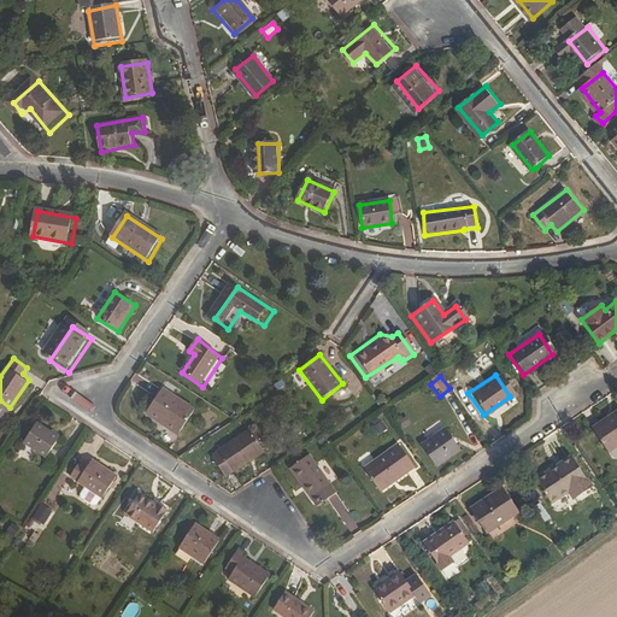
[(345,388),(351,398),(364,392),(358,381),(345,388)]
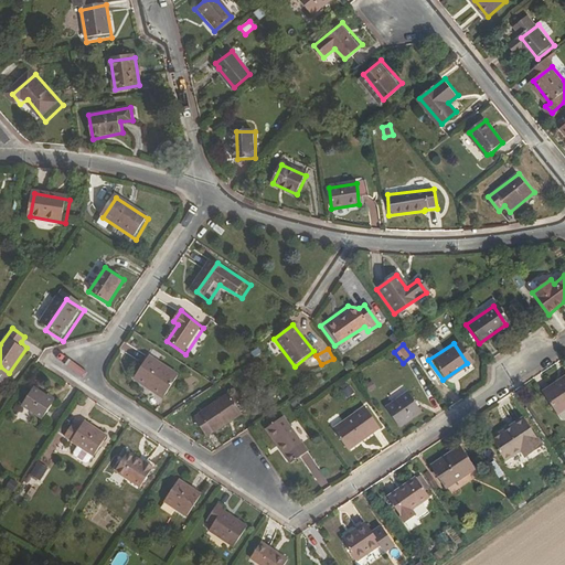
[(181,376),(151,358),(138,377),(157,390),(155,392),(166,400),(181,376)]
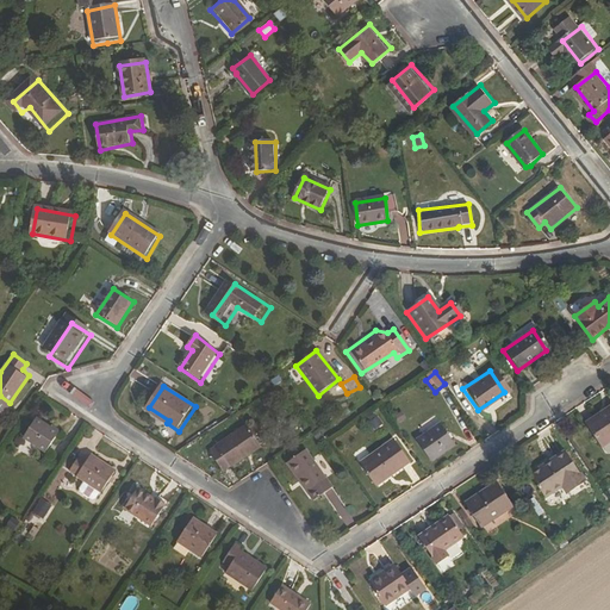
[(609,439),(609,412),(597,421),(595,418),(583,427),(599,447),(609,439)]
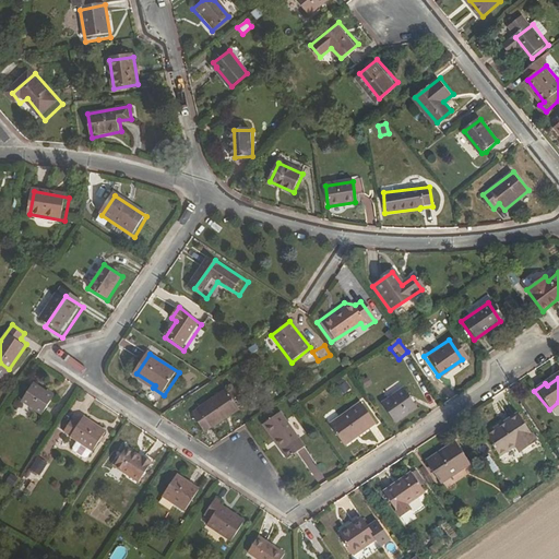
[(45,417),(56,400),(34,385),(24,403),(45,417)]
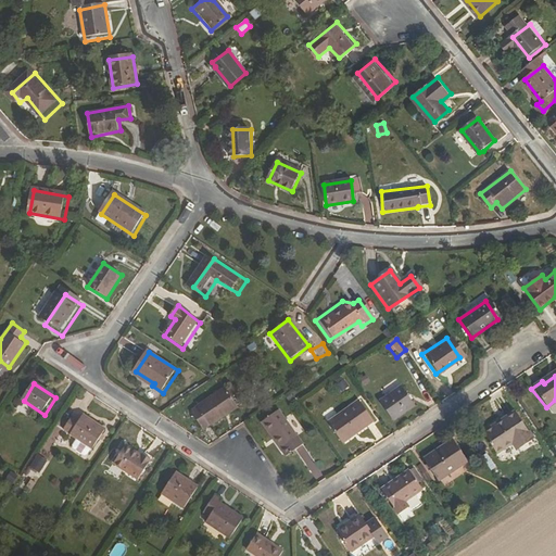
[(240,409),(227,388),(193,413),(206,432),(240,409)]
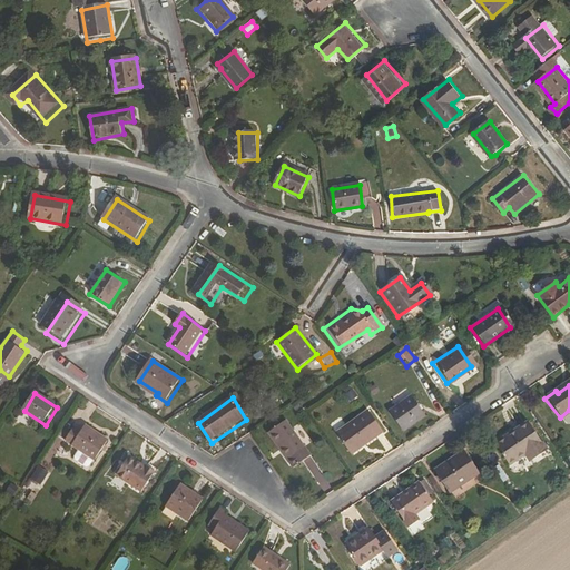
[(422,414),(410,397),(387,412),(400,430),(422,414)]
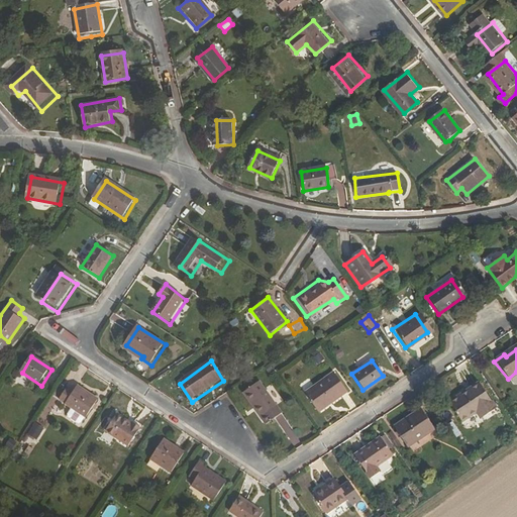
[(338,400),(322,378),(306,390),(321,411),(338,400)]
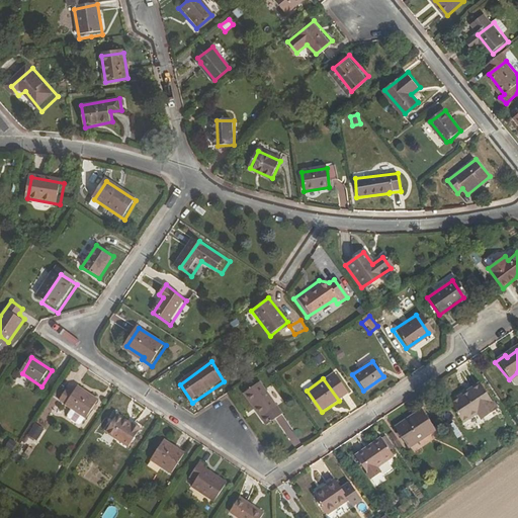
[(284,415),(260,381),(243,396),(265,427),(284,415)]
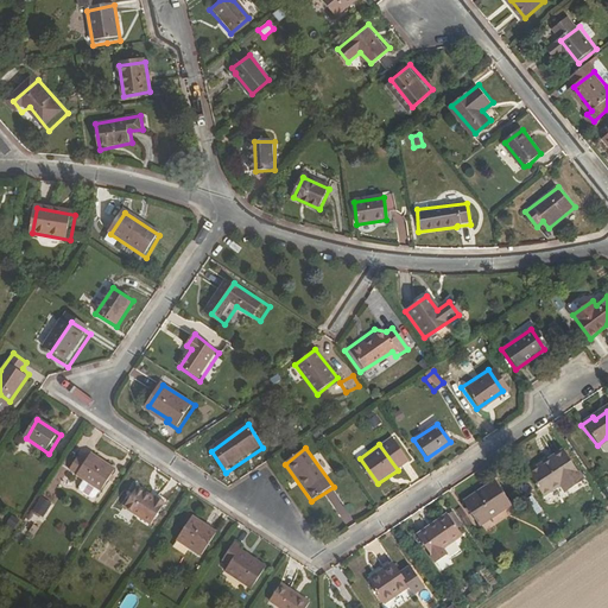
[(563,494),(580,482),(559,450),(521,475),(538,499),(557,485),(563,494)]
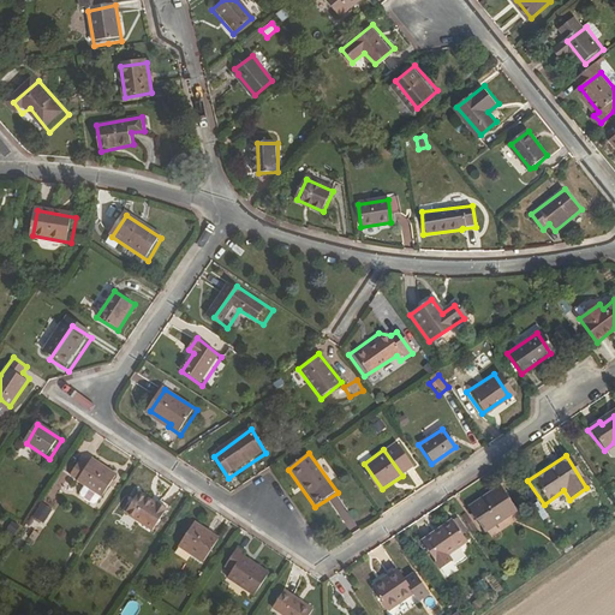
[(87,465),(79,461),(69,476),(84,485),(78,495),(90,503),(96,503),(100,496),(102,496),(114,476),(90,459),(87,465)]
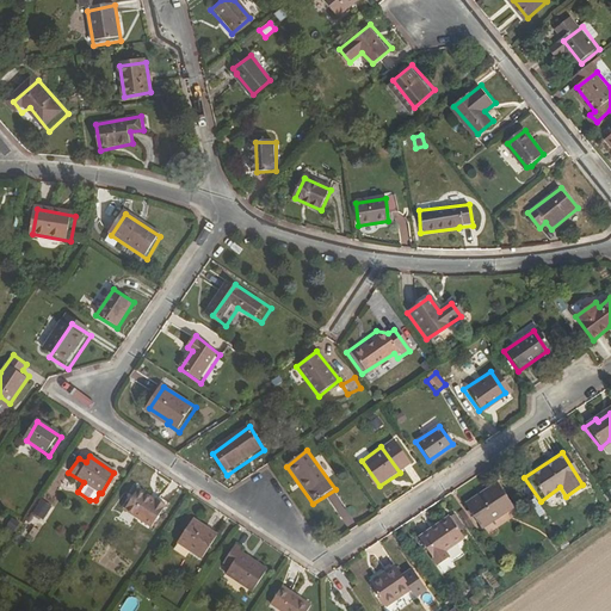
[(483,532),(512,513),(498,491),(468,510),(483,532)]
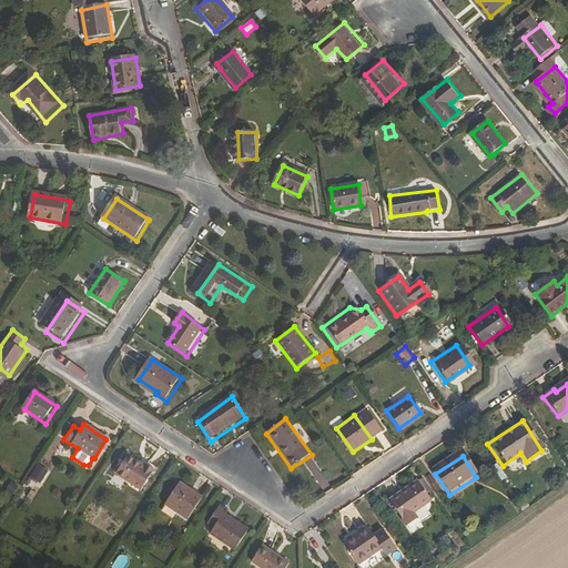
[(141,489),(153,472),(145,465),(143,467),(129,457),(117,475),(141,489)]
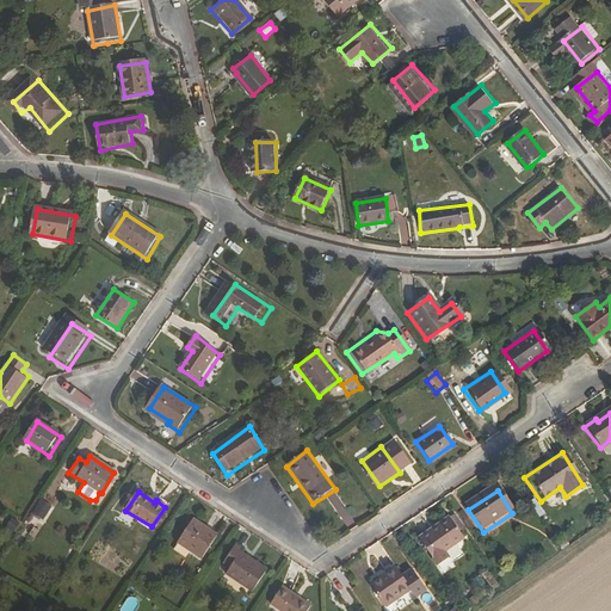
[(44,520),(53,504),(41,497),(31,513),(44,520)]
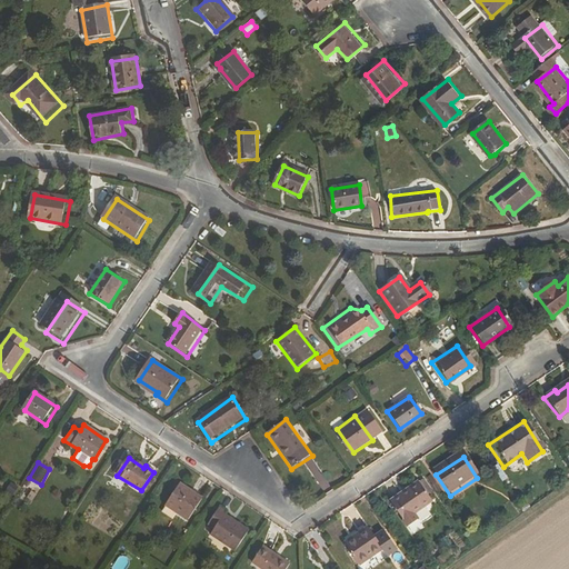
[(201,501),(177,486),(163,507),(187,522),(201,501)]
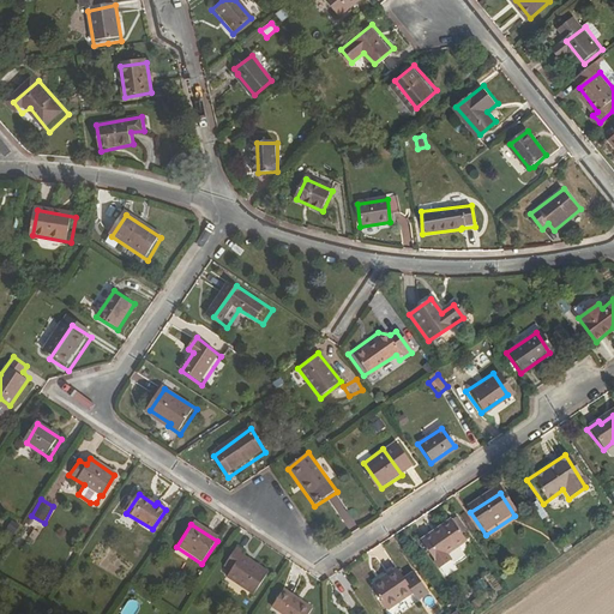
[(467,547),(451,525),(419,547),(438,576),(450,569),(446,563),(467,547)]
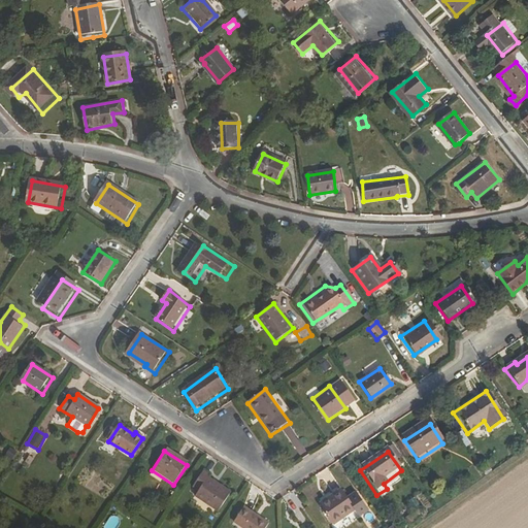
[(218,514),(230,494),(210,481),(211,477),(205,472),(193,490),(199,495),(196,500),(218,514)]
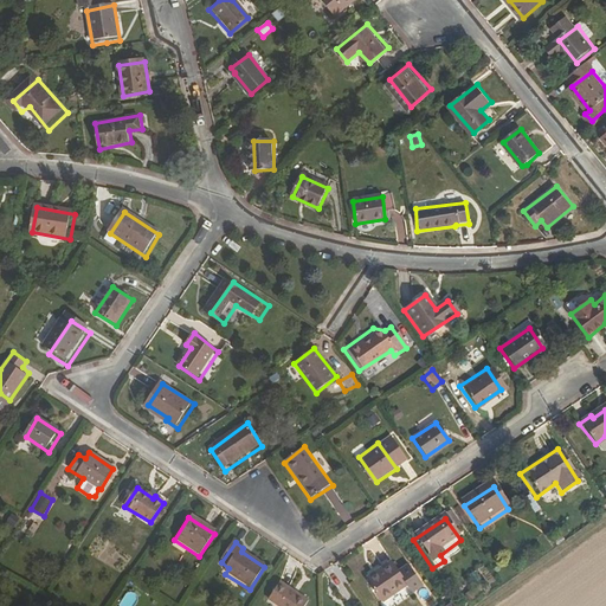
[(408,590),(389,563),(380,571),(384,574),(369,585),(384,605),(408,590)]
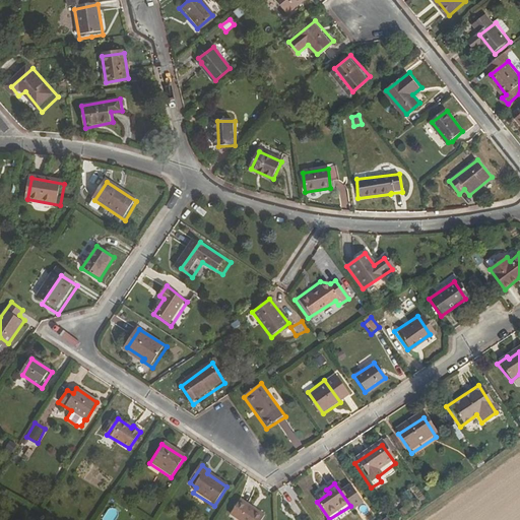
[(264,519),(266,519),(241,502),(231,516),(237,519),(264,519)]
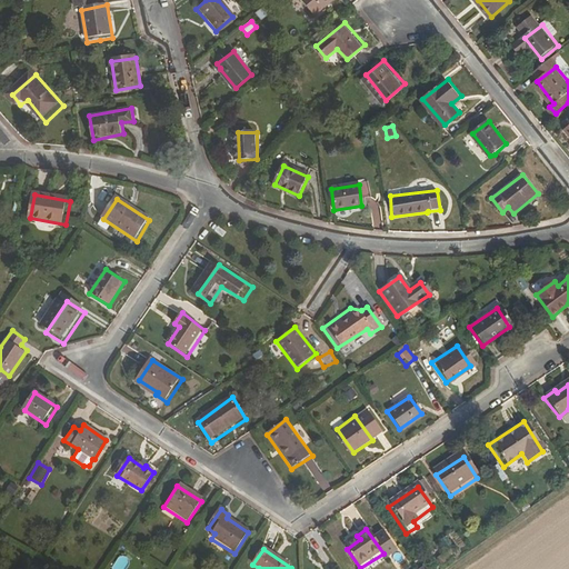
[(111,568),(113,568),(123,568),(130,561),(122,555),(111,568)]
